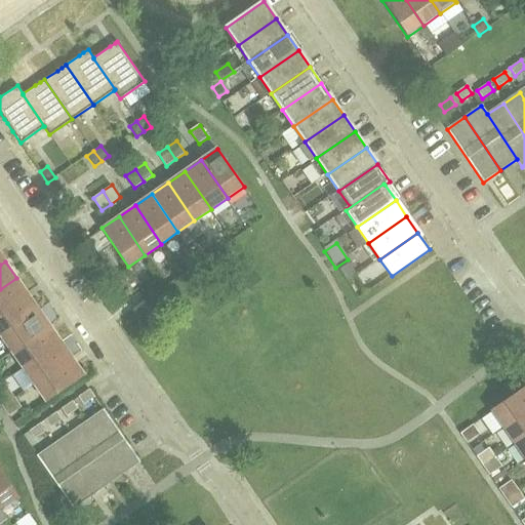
[(350,264),(339,270),(348,281),(357,275),(350,264)]
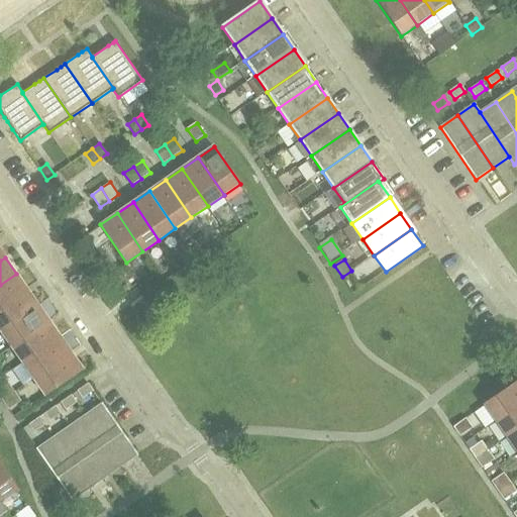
[(0,308),(27,290),(16,274),(0,285),(0,308)]
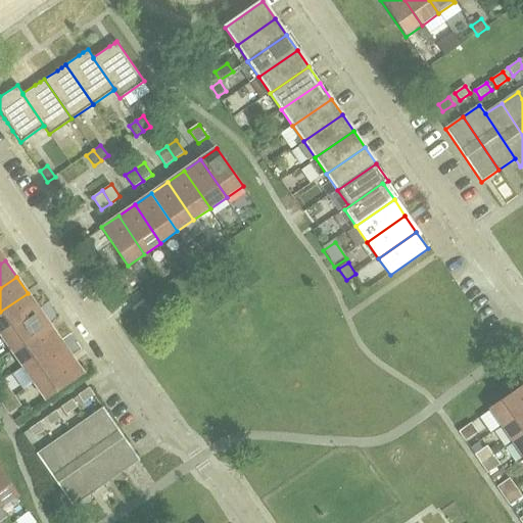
[(28,293),(0,312),(0,333),(1,335),(39,310),(28,293)]
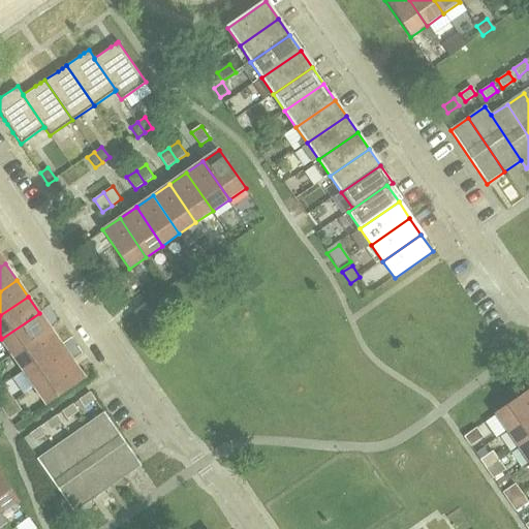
[(51,330),(39,313),(1,339),(12,355),(51,330)]
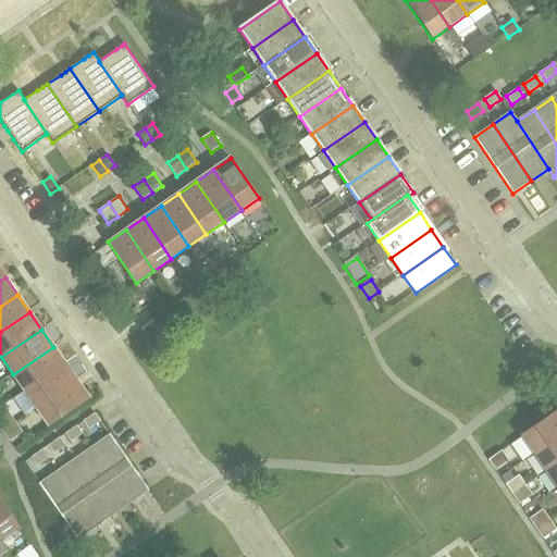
[(13,374),(25,392),(65,363),(53,347),(13,374)]
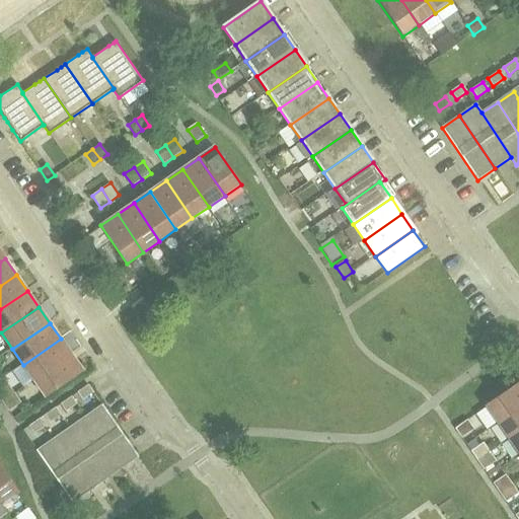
[(72,355),(61,339),(23,365),(34,381),(72,355)]
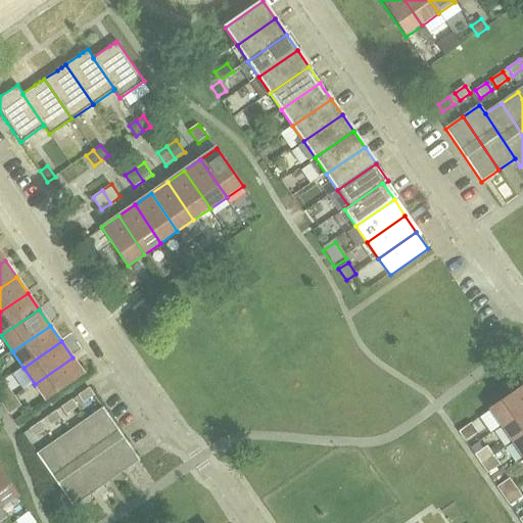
[(73,358),(35,384),(46,400),(84,374),(73,358)]
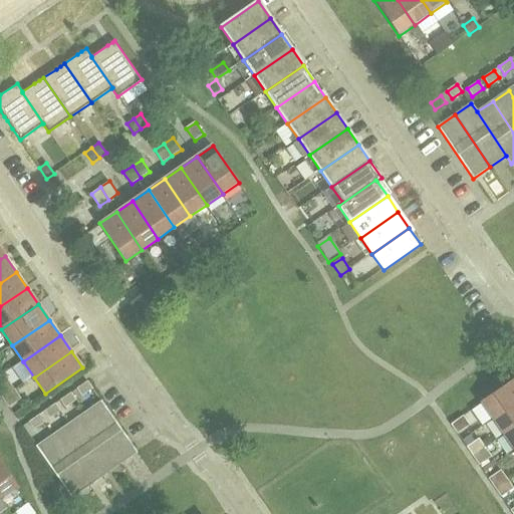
[(513,379),(481,403),(492,419),(513,403),(513,379)]
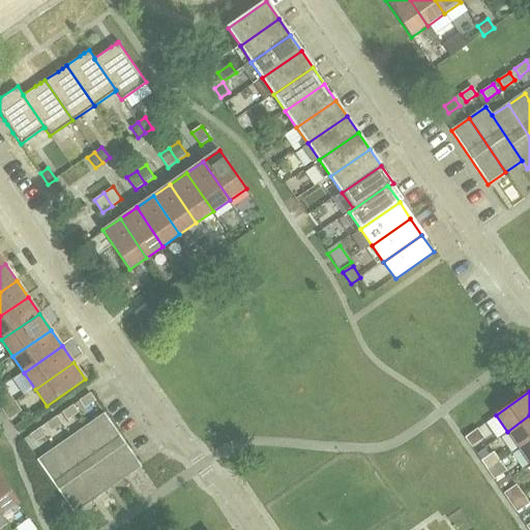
[(0,398),(0,407),(2,411),(15,402),(8,392),(0,398)]
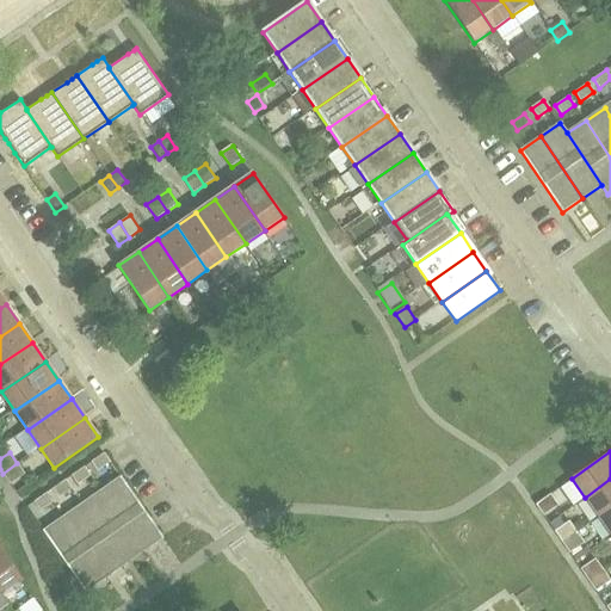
[(99,470),(111,462),(105,452),(93,462),(99,470)]
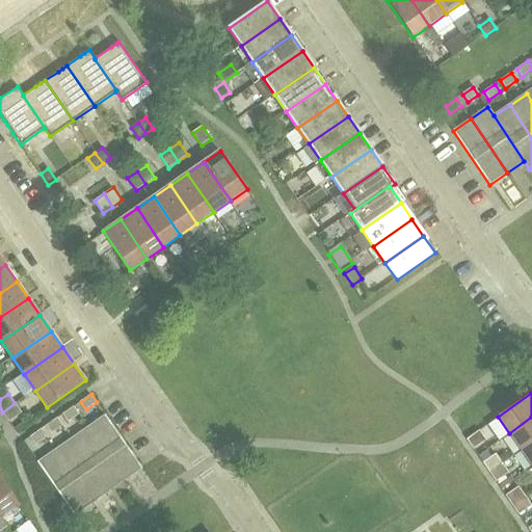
[(15,403),(2,413),(8,422),(22,413),(15,403)]
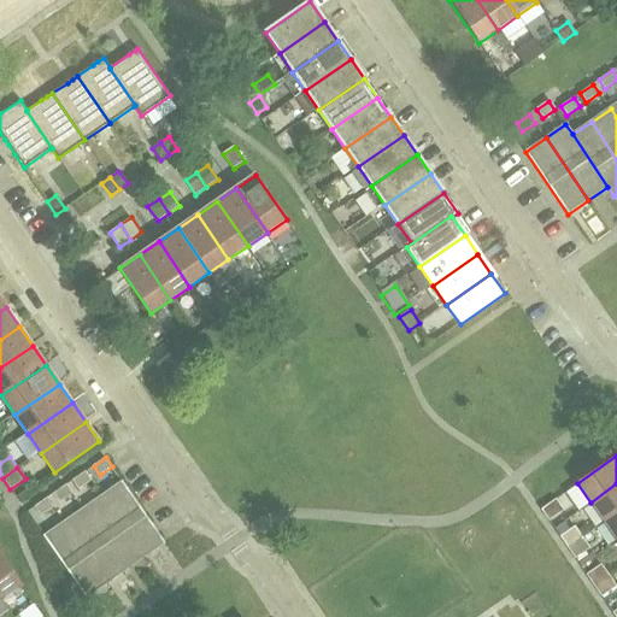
[(72,481),(78,489),(92,481),(86,471),(72,481)]
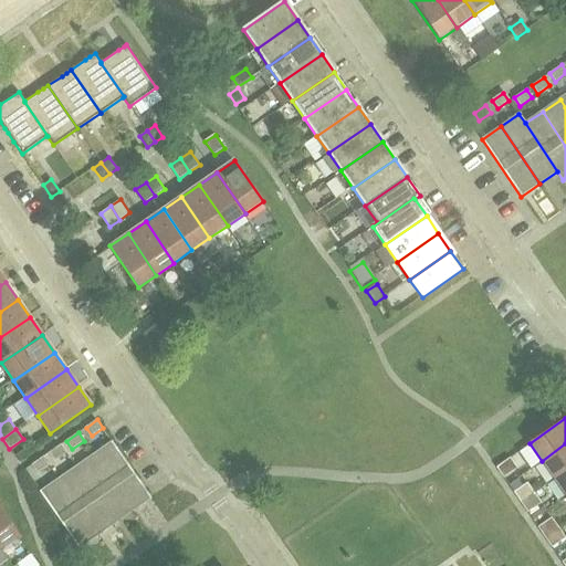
[(113,441),(95,453),(134,510),(152,498),(113,441)]
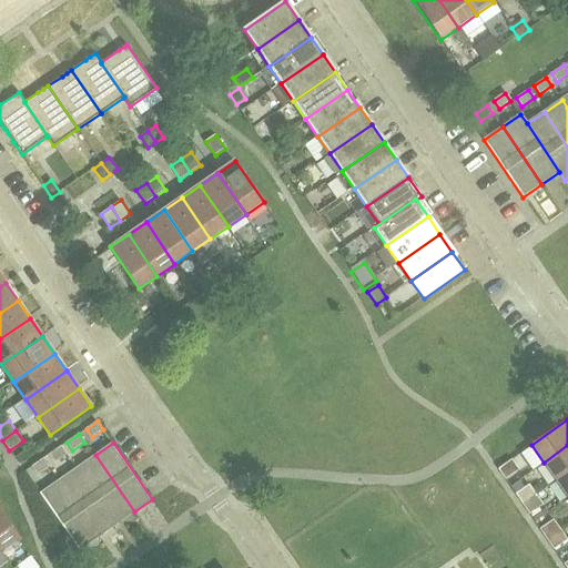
[(567,445),(544,463),(556,480),(567,472),(567,445)]
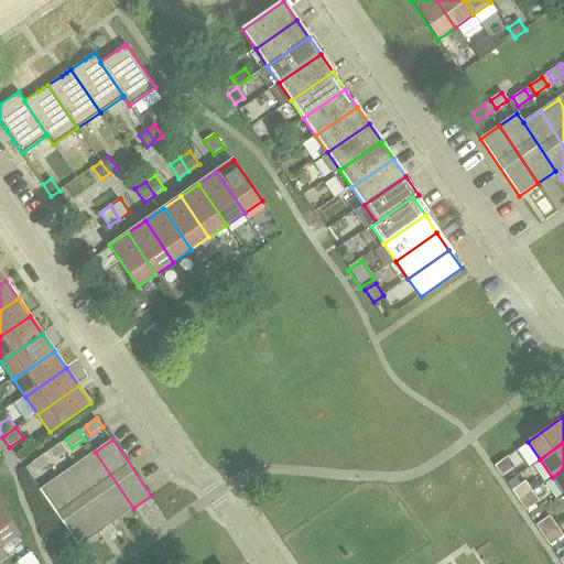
[(66,452),(61,443),(49,451),(54,459),(66,452)]
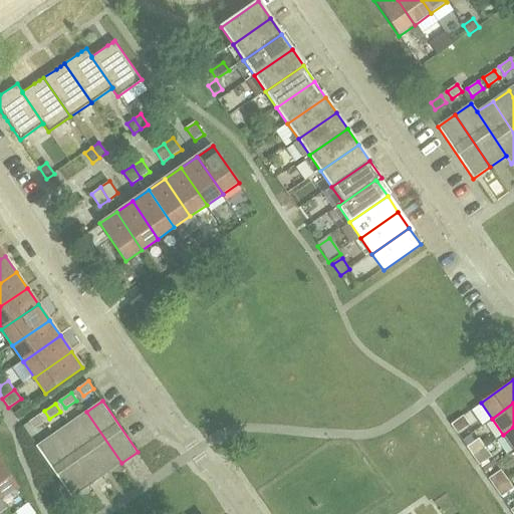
[(105,474),(121,463),(86,412),(70,423),(105,474)]
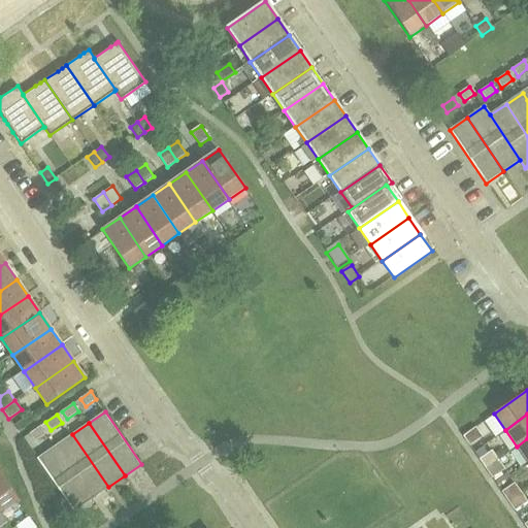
[(45,433),(40,426),(29,433),(34,441),(45,433)]
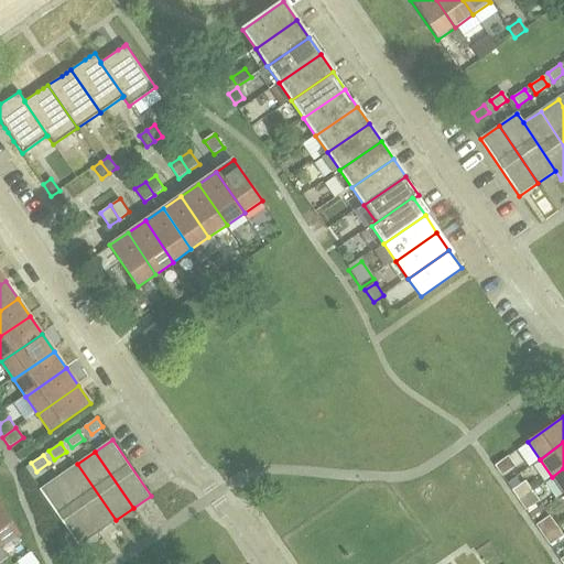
[(509,456),(495,466),(501,476),(516,466),(509,456)]
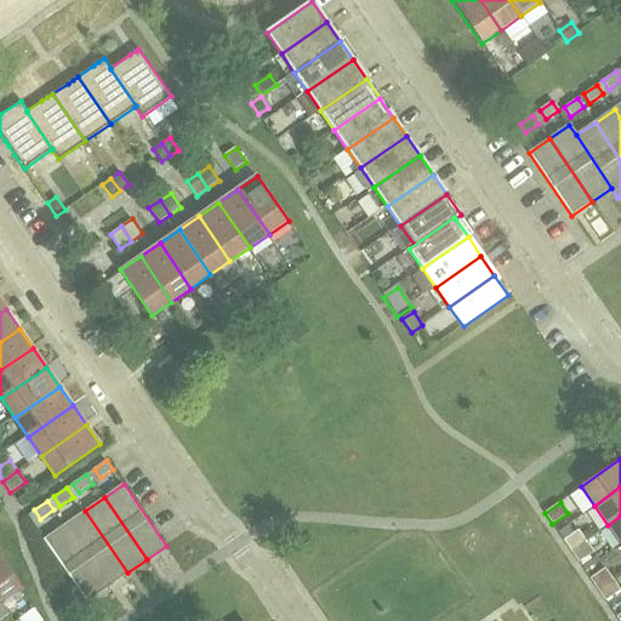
[(108,587),(127,573),(85,511),(64,525),(108,587)]
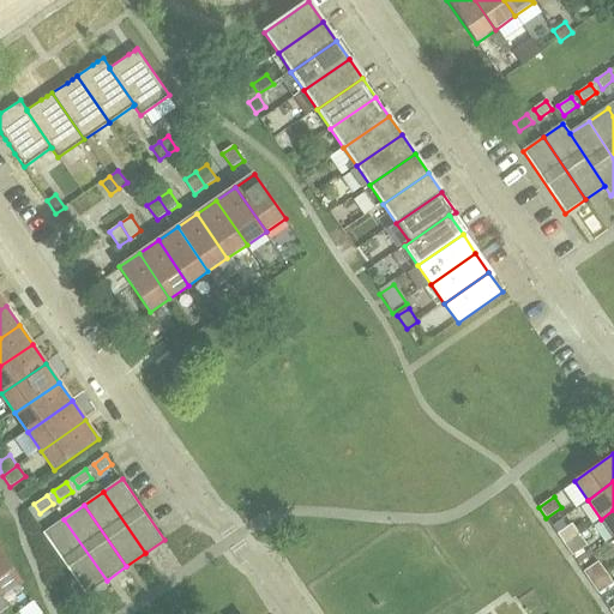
[(613,510),(601,519),(613,537),(613,510)]
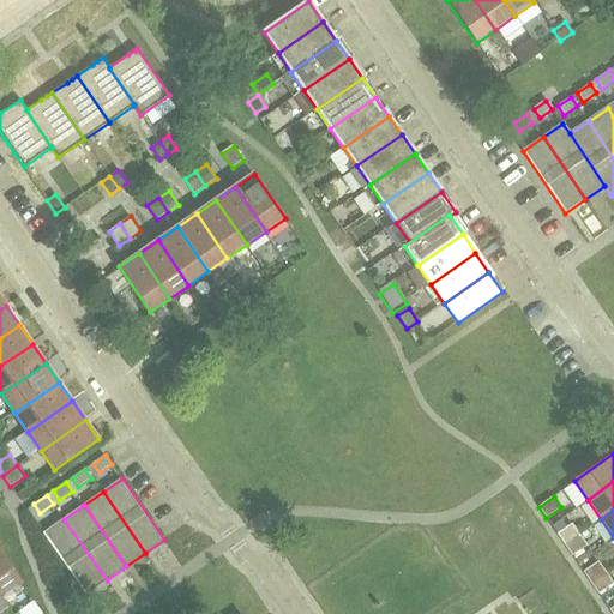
[(86,594),(107,581),(64,519),(44,533),(86,594)]
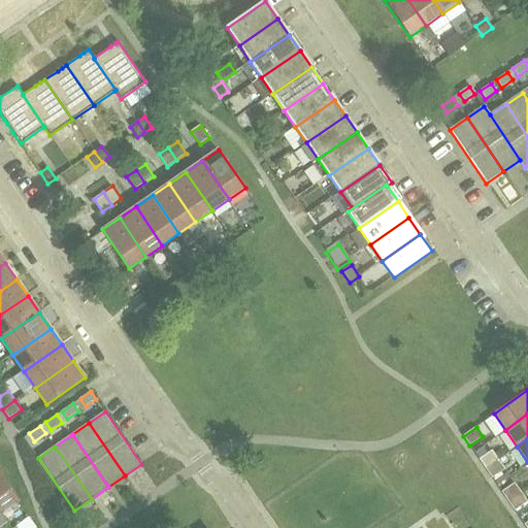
[(492,450),(479,459),(486,469),(498,460),(492,450)]
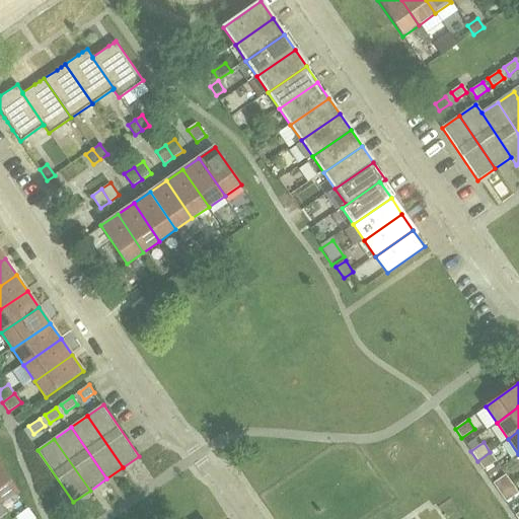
[(477,461),(484,469),(496,461),(490,452),(477,461)]
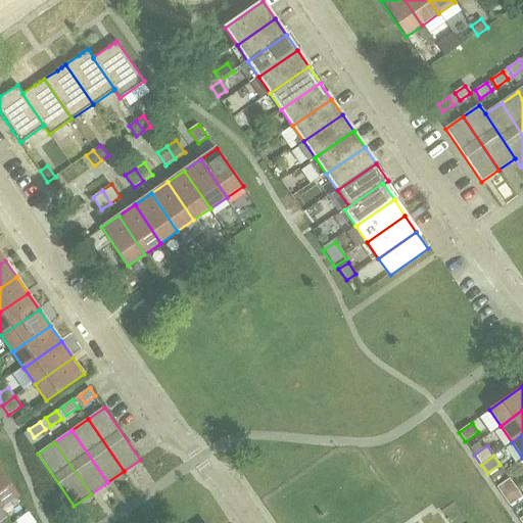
[(0,469),(0,505),(2,508),(18,496),(0,469)]
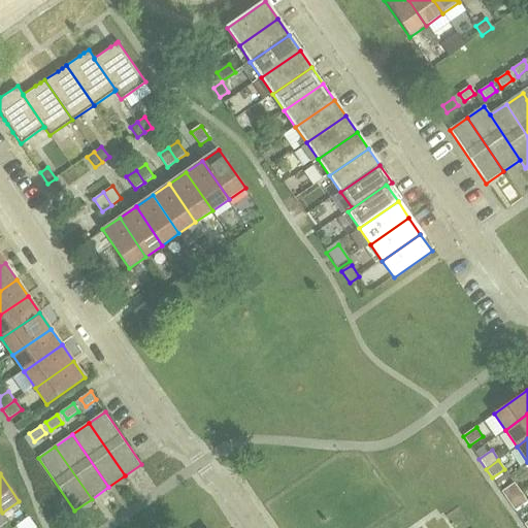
[(507,502),(521,493),(514,483),(501,492),(507,502)]
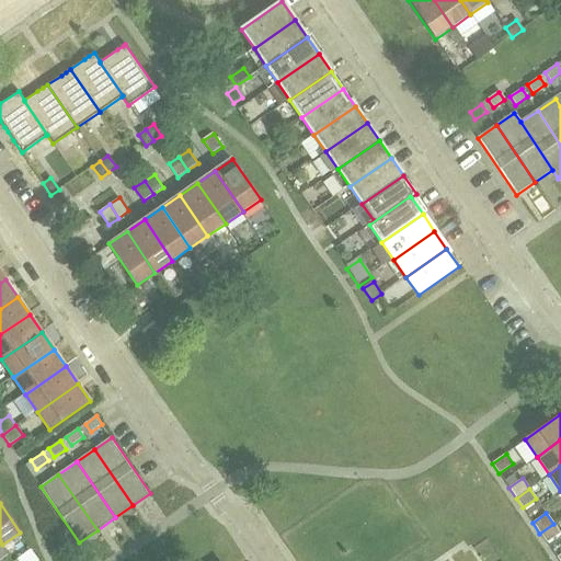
[(539,534),(546,542),(560,534),(553,524),(539,534)]
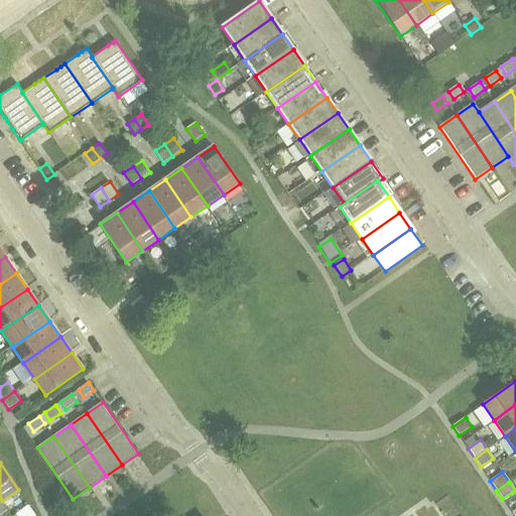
[(35,515),(28,506),(13,515),(35,515)]
